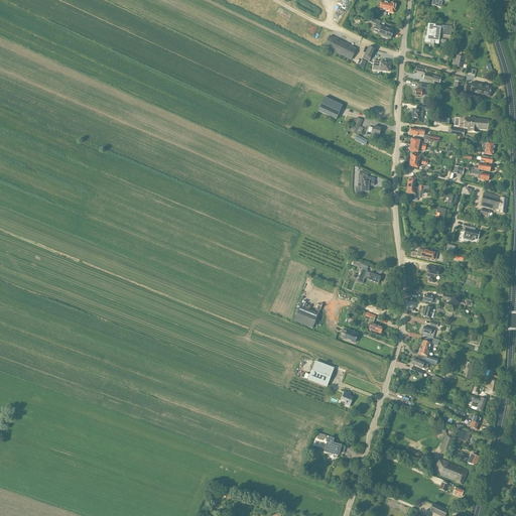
[(396,4),(391,3),(380,1),(379,9),(390,11),(390,12),(393,13),(394,10),(395,11),(396,4)]
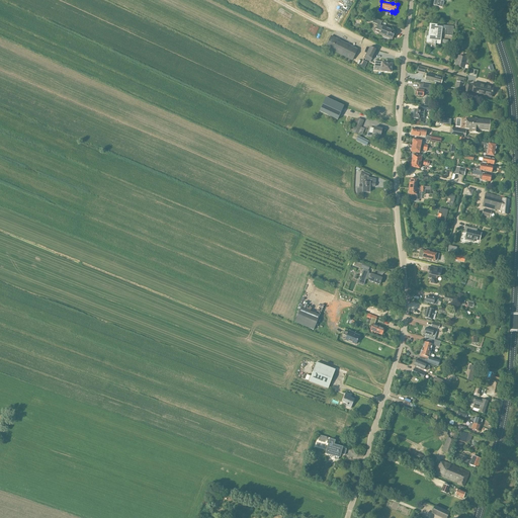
[(440,45),(442,25),(429,24),(428,36),(427,36),(426,42),(440,45)]
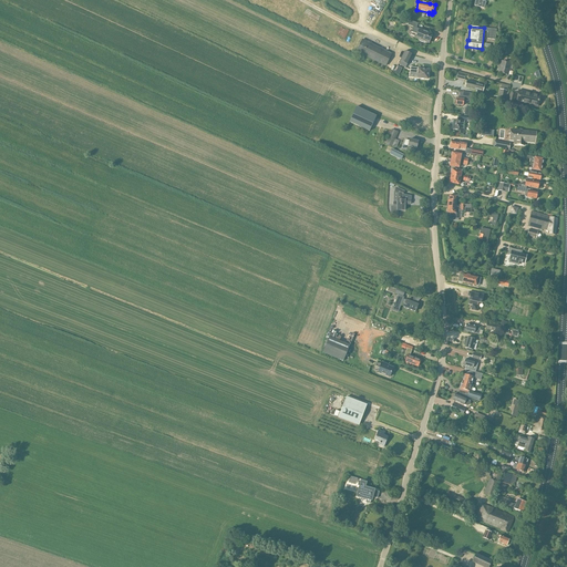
[(413,28),(411,32),(418,34),(415,39),(429,44),(433,34),(426,32),(426,31),(423,29),(422,30),(419,29),(416,28),(416,29),(413,28)]
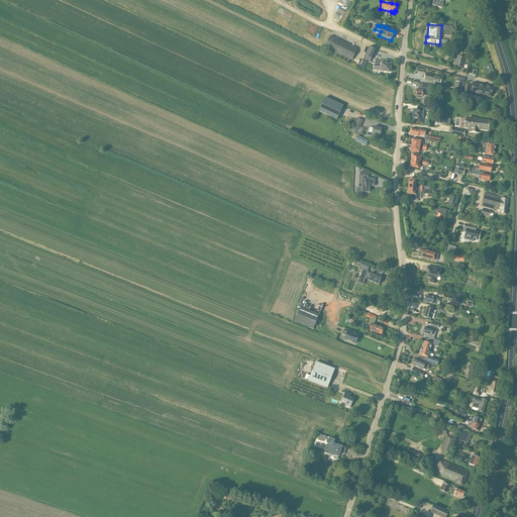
[(452,26),(445,25),(444,35),(451,36),(452,26)]
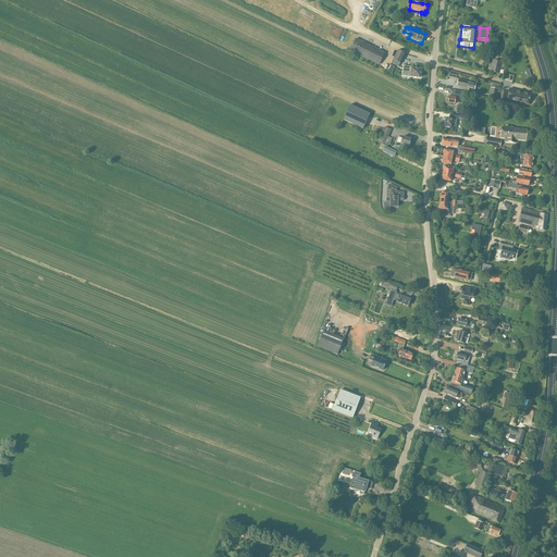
[(349,51),(353,52),(379,65),(385,53),(356,38),(349,51)]
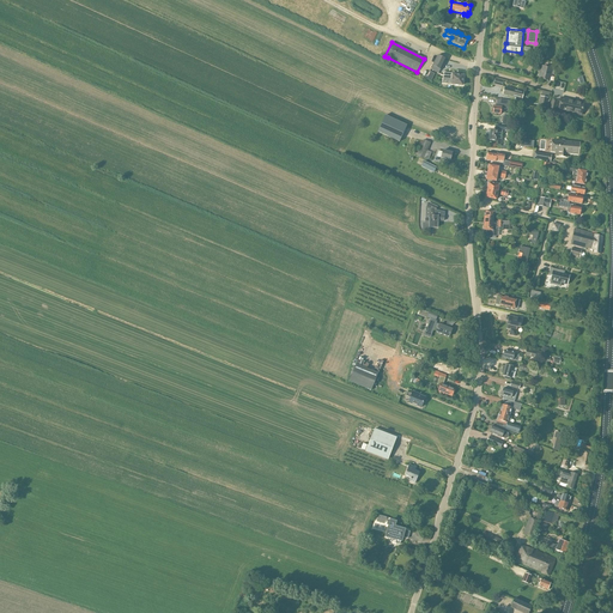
[(431,67),(430,71),(437,73),(438,70),(439,71),(443,61),(435,58),(430,67),(431,67)]
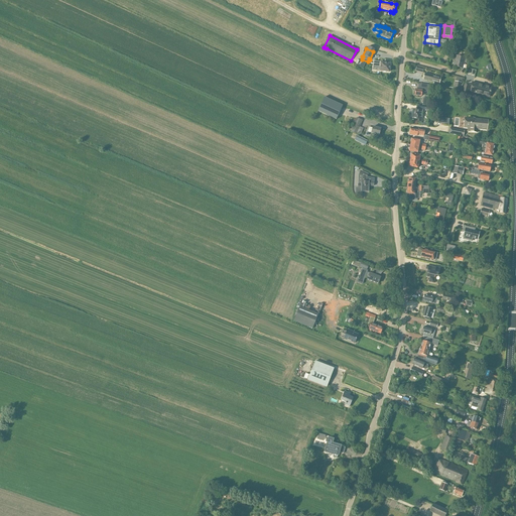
[(464,62),(465,58),(465,57),(457,55),(456,58),(454,57),(454,60),(456,61),(454,67),(462,69),(464,62)]
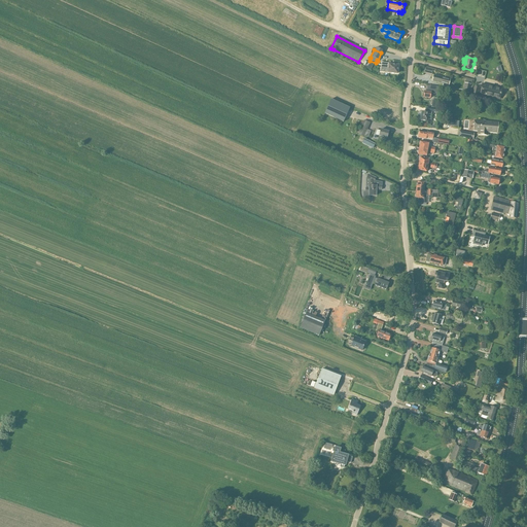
[(382,63),(381,67),(387,68),(387,72),(397,74),(397,73),(398,72),(398,70),(398,69),(398,66),(391,65),(392,64),(388,63),(382,63)]
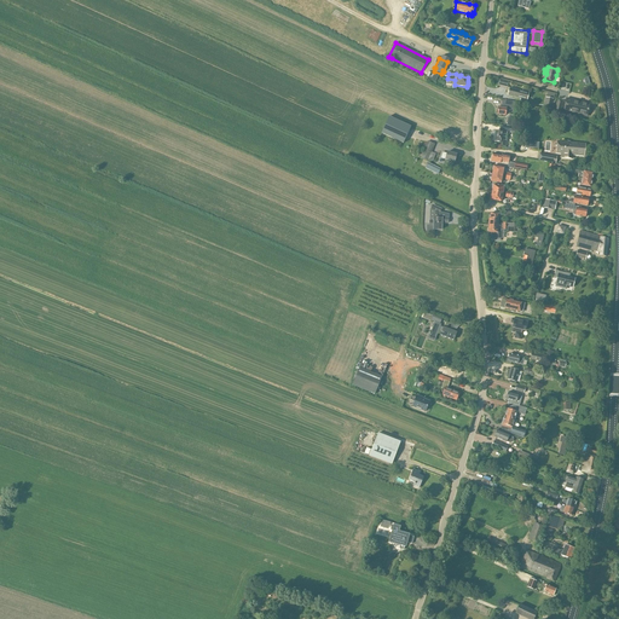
[(508,96),(521,99),(520,100),(527,102),(530,92),(524,90),(522,92),(510,88),(508,96)]
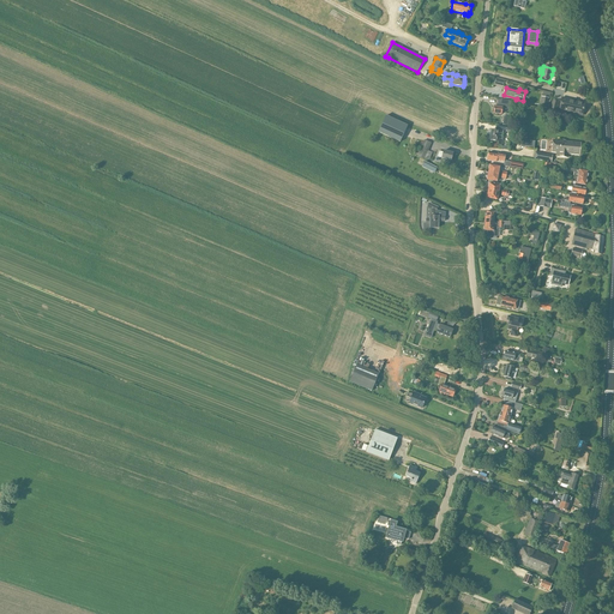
[(541,97),(540,107),(547,109),(549,98),(541,97)]
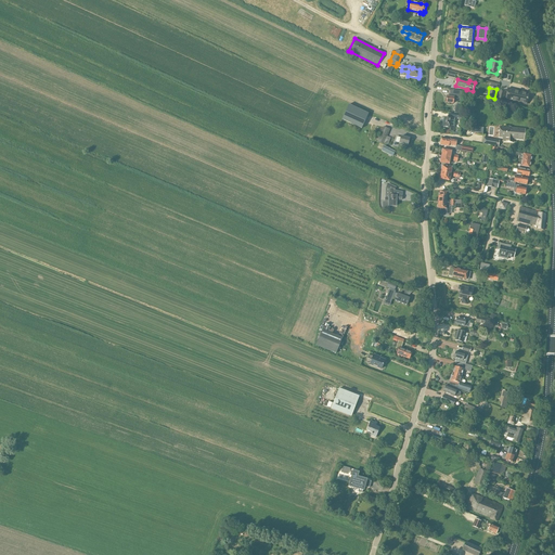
[(505,100),(526,105),(529,93),(507,88),(505,100)]
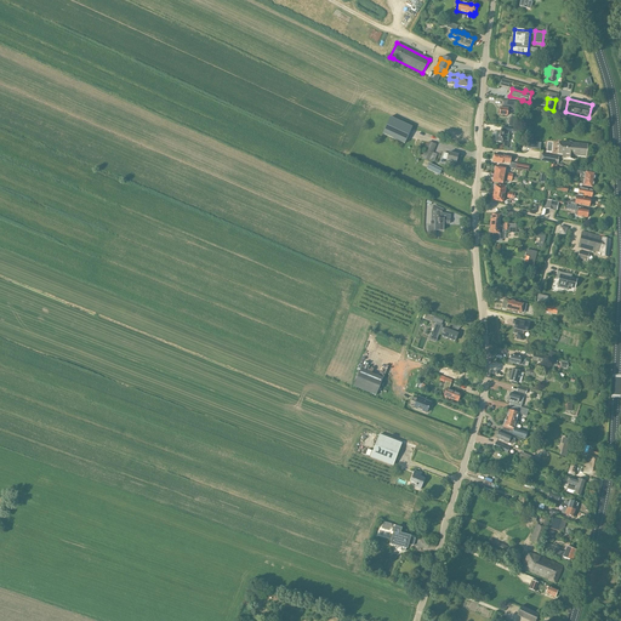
[(517,102),(505,101),(503,108),(500,108),(499,115),(507,117),(508,109),(516,110),(517,102)]
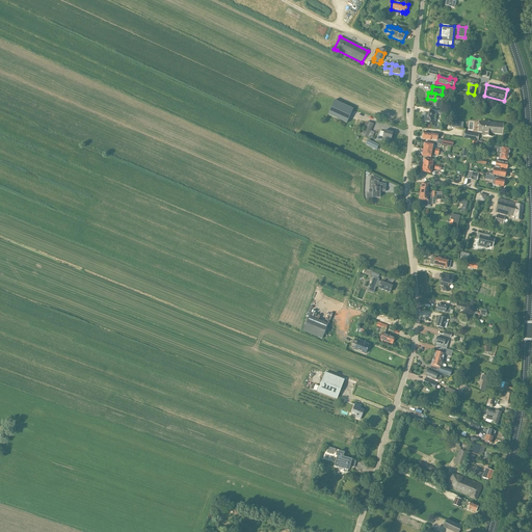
[(335,100),(327,114),(346,124),(353,109),(335,100)]
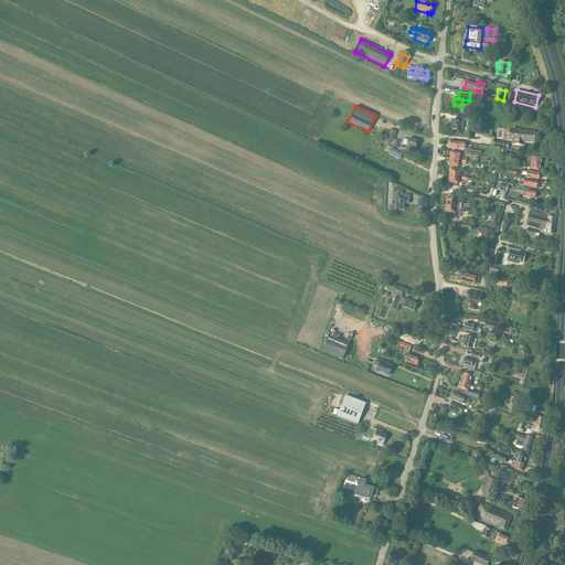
[(462,129),(462,120),(459,119),(459,120),(451,120),(450,129),(455,130),(455,132),(461,134),(462,129)]
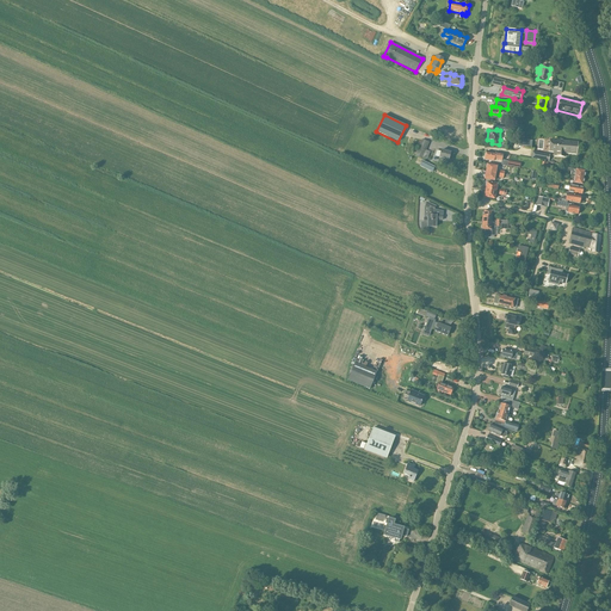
[(421,140),(415,156),(423,159),(429,142),(421,140)]
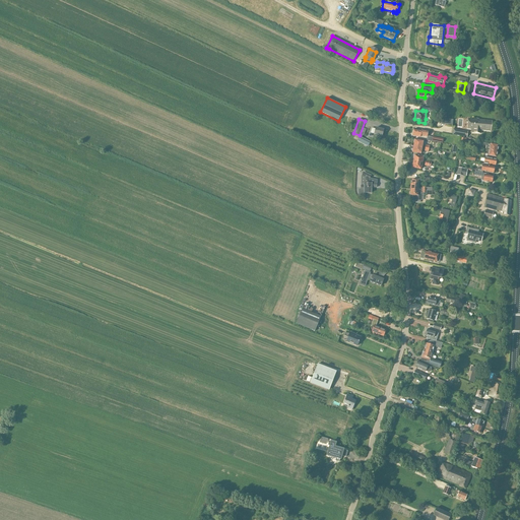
[(491,131),(492,121),(468,119),(467,129),(471,129),(471,132),(480,133),(480,130),(491,131)]
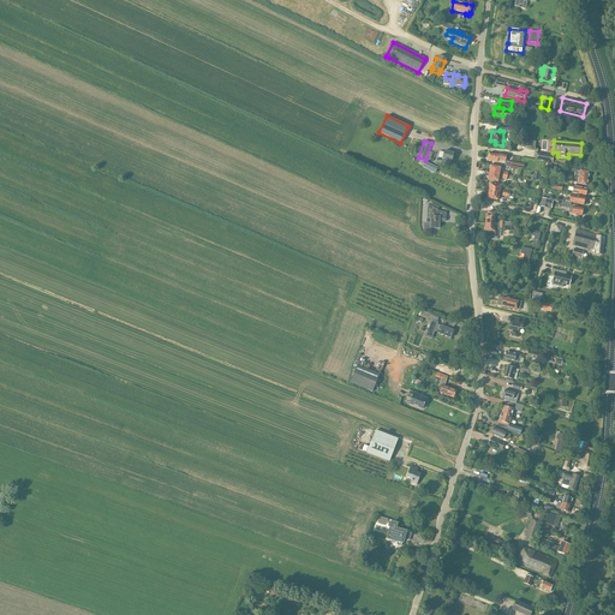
[(441,163),(449,166),(451,161),(452,161),(454,154),(445,151),(443,153),(440,151),(439,157),(442,159),(441,163)]
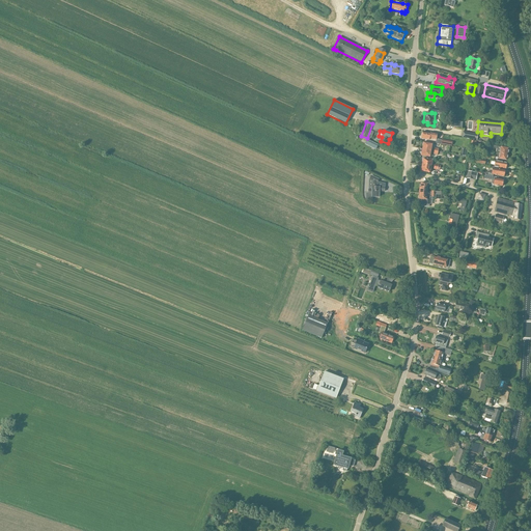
[(477,134),(463,132),(462,138),(476,140),(477,134)]
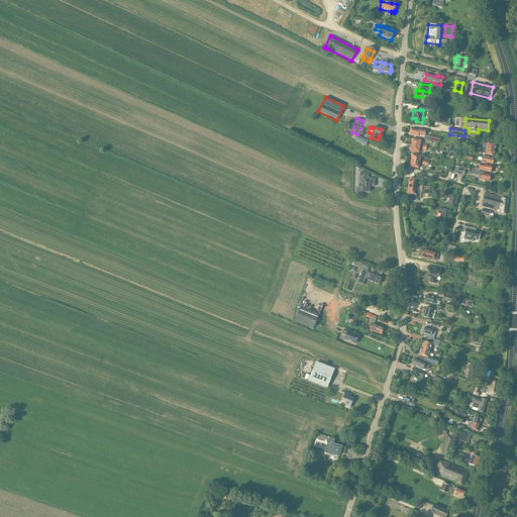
[(357,136),(355,140),(366,145),(368,141),(357,136)]
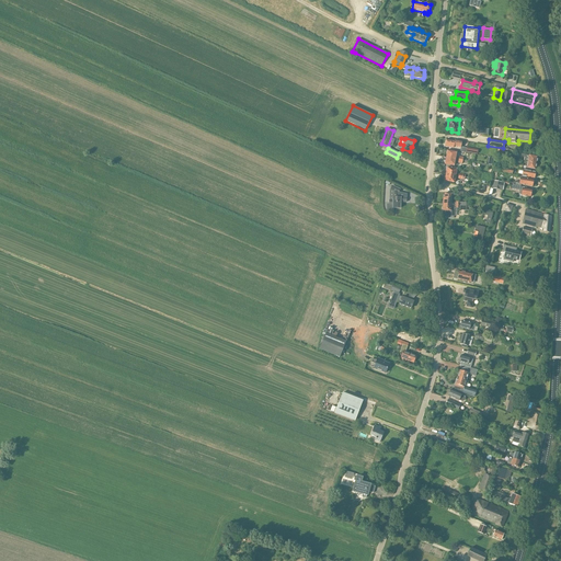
[(524,161),(527,161),(537,163),(538,157),(528,155),(519,153),(518,157),(524,158),(524,161)]
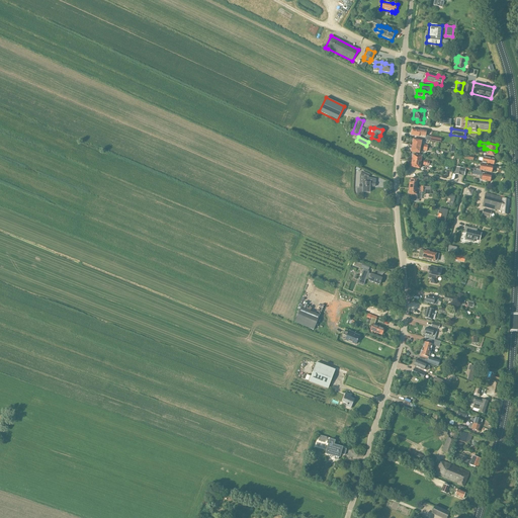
[(486,164),(486,163),(494,165),(495,159),(483,157),(482,162),(483,163),(486,164)]
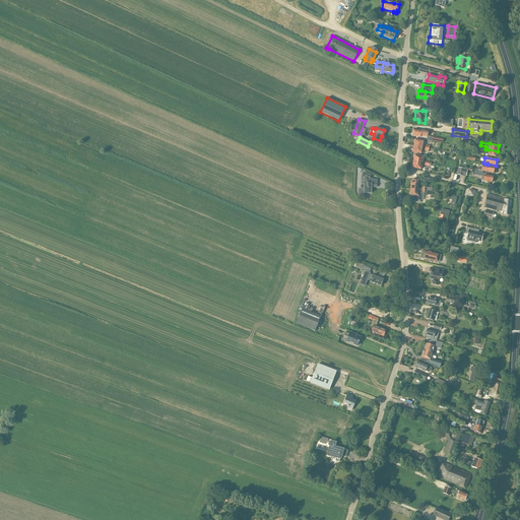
[(495,167),(486,166),(482,165),(481,169),(477,168),(477,171),(480,172),(480,171),(494,173),(495,167)]
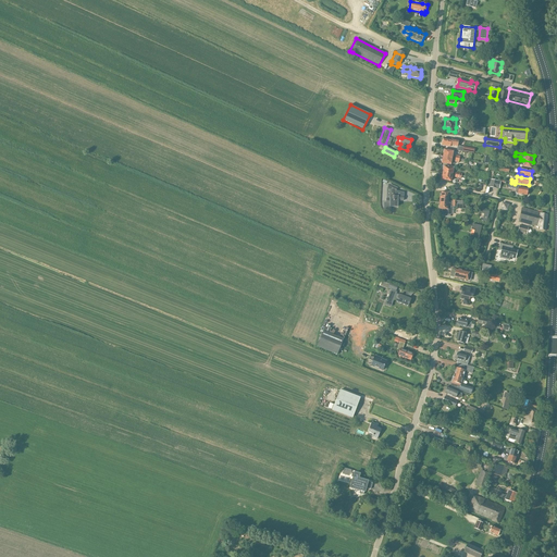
[(384,202),(384,210),(391,210),(391,207),(397,207),(398,200),(404,200),(404,196),(398,196),(395,196),(395,193),(397,188),(388,184),(386,188),(391,190),(391,196),(390,196),(390,198),(386,198),(386,202),(384,202)]
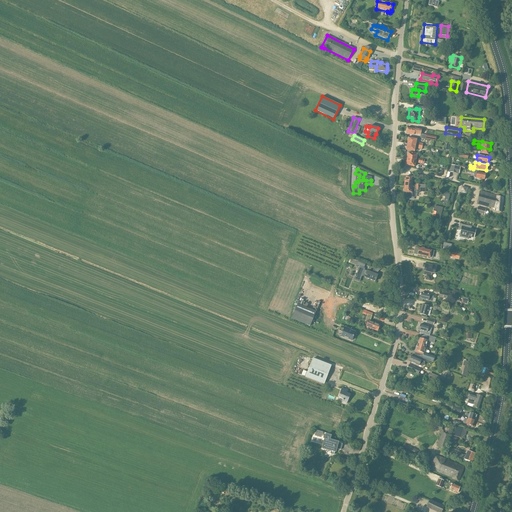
[(485,173),(480,173),(481,172),(475,171),(475,170),(468,169),(467,173),(474,174),(474,177),(474,178),(476,178),(484,180),(485,173)]
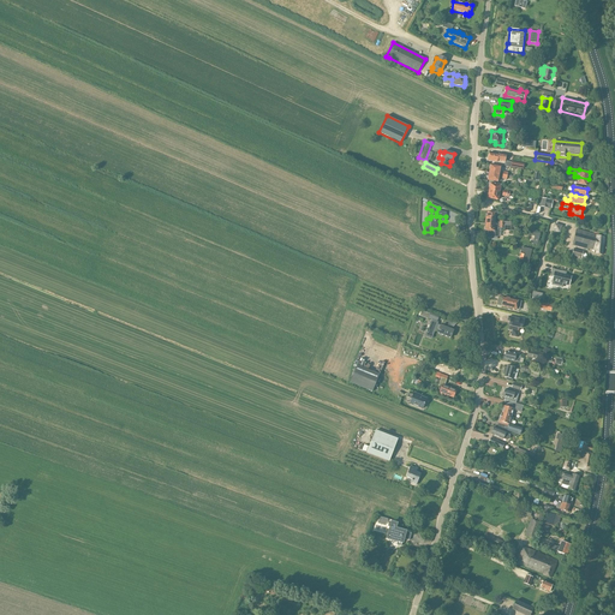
[(485,218),(485,225),(500,225),(500,222),(495,222),(495,213),(488,213),(487,218),(485,218)]
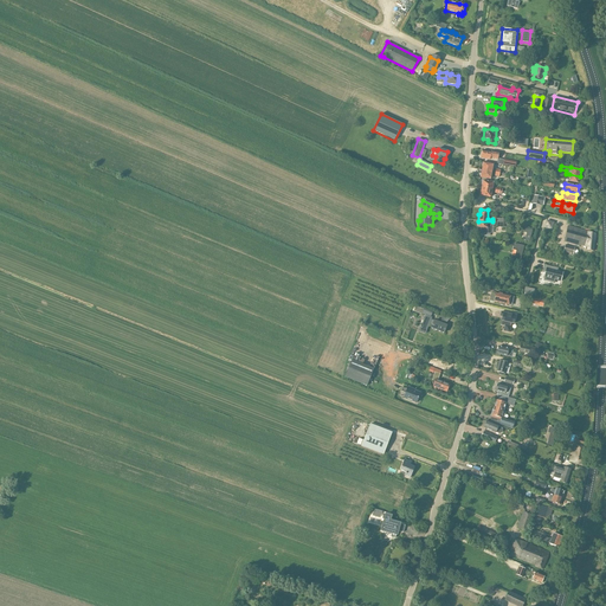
[(478,221),(478,227),(478,231),(478,233),(490,233),(490,225),(492,225),(492,221),(478,221)]
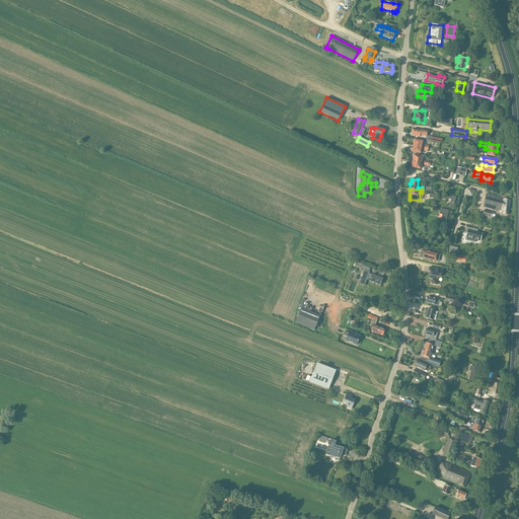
[(391,202),(392,194),(384,193),(384,201),(391,202)]
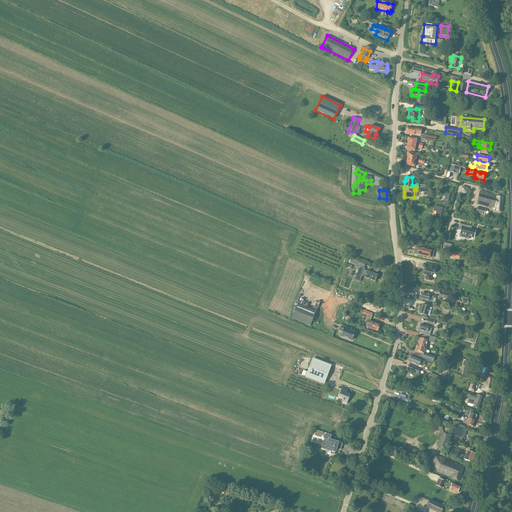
[(479,191),(476,204),(490,208),(490,207),(494,208),(494,209),(496,209),(496,211),(501,212),(503,198),(496,195),(479,191)]
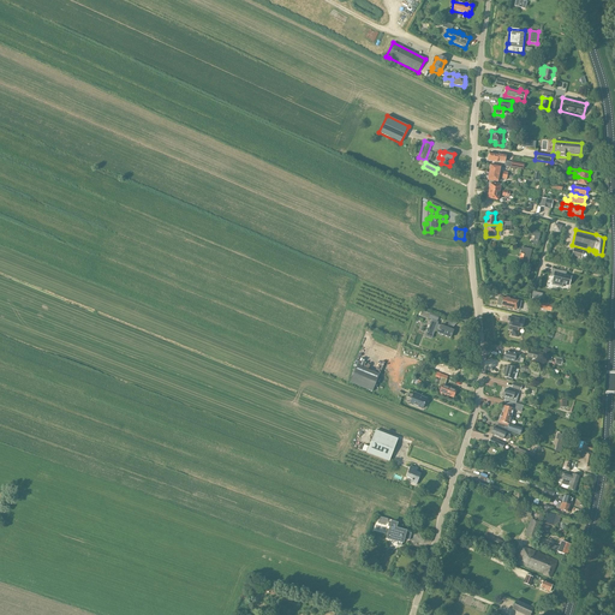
[(521,248),(520,252),(525,254),(523,264),(527,266),(532,250),(521,248)]
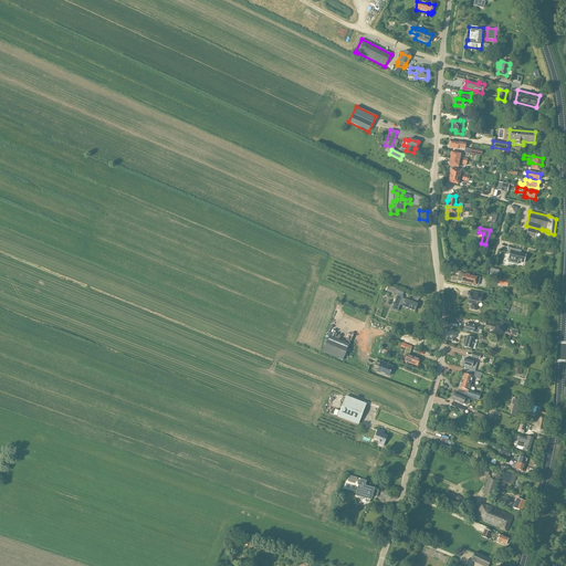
[(506,254),(510,254),(509,262),(517,264),(519,262),(524,263),(525,254),(521,253),(521,251),(509,248),(506,254)]
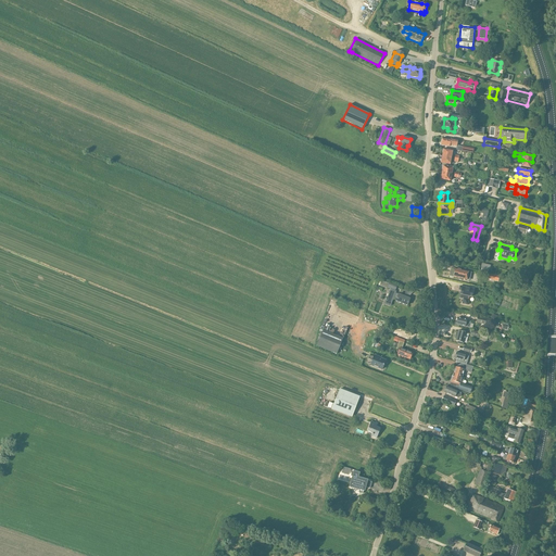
[(450,272),(449,276),(453,277),(458,278),(459,278),(459,279),(460,280),(462,279),(466,280),(468,272),(465,270),(466,269),(460,268),(460,269),(455,268),(451,268),(450,272)]
